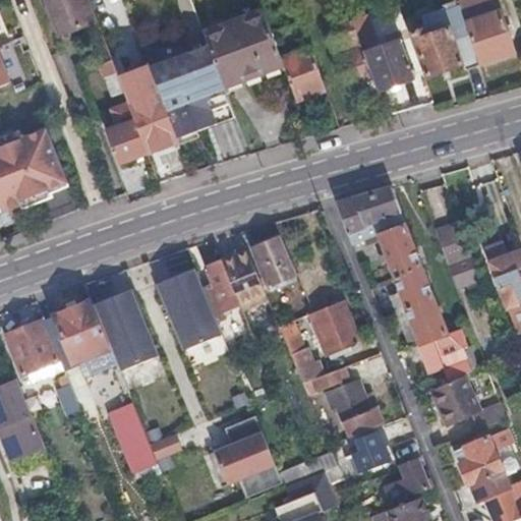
[(99,24),(89,0),(46,0),(61,39),(99,24)]
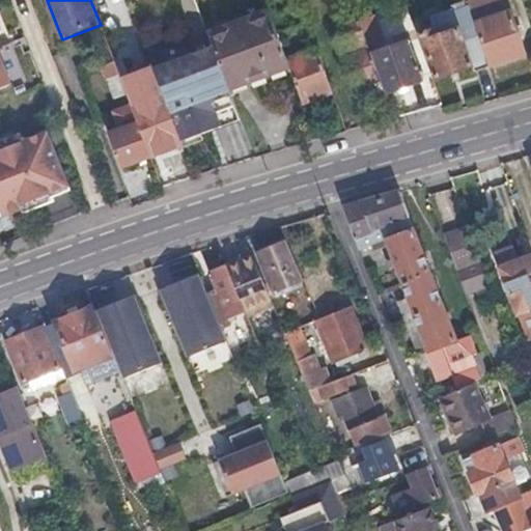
[(506,0),(468,0),(467,1),(474,23),(510,10),(506,0)]
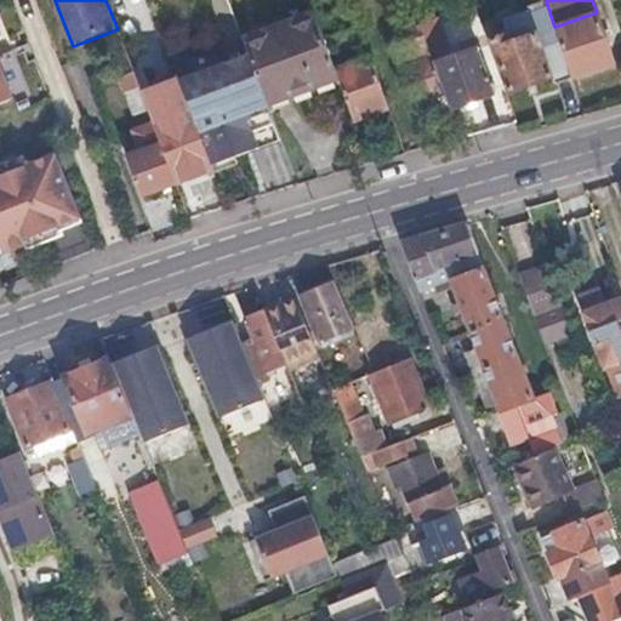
[(557,81),(571,77),(554,27),(546,1),(542,1),(483,22),(507,90),(553,75),(557,81)]
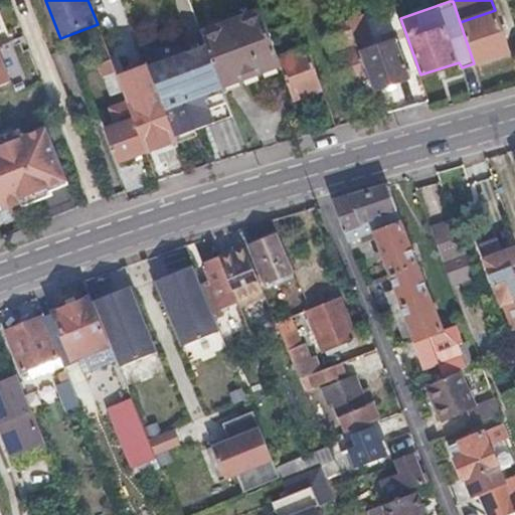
[(363,9),(349,14),(359,41),(373,36),(363,9)]
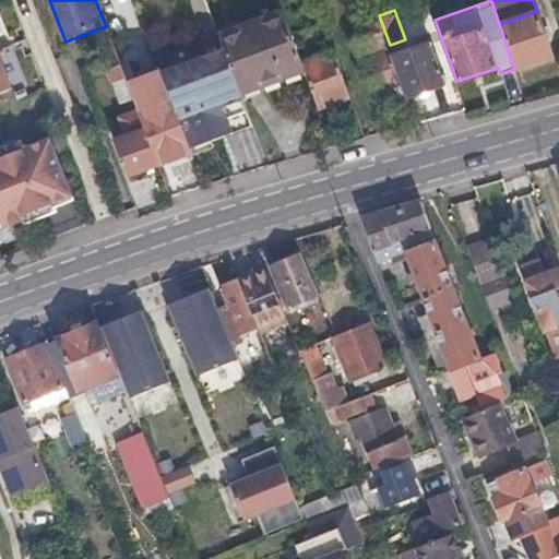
[(499,24),(514,69),(554,56),(537,11),(499,24)]
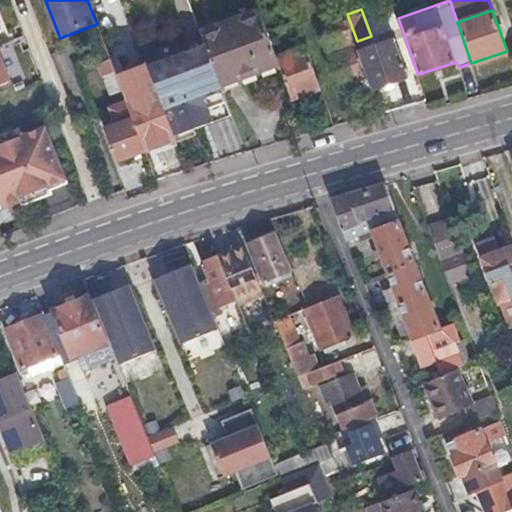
[(279,66),(275,56),(266,28),(260,14),(202,34),(206,46),(221,87),(279,66)]
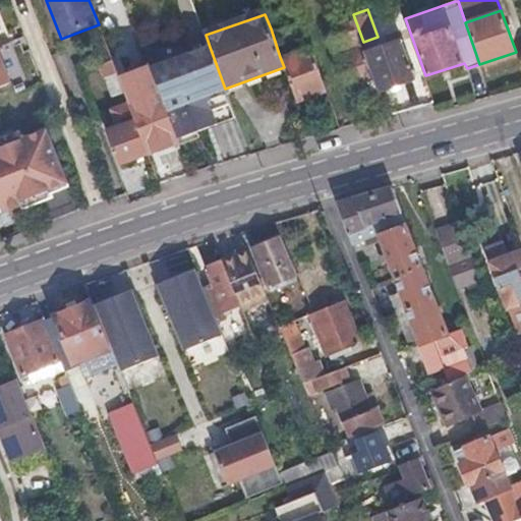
[(363,42),(353,14),(334,21),(338,33),(331,35),(351,92),(355,91),(358,98),(381,91),(380,88),(366,49),(363,42)]
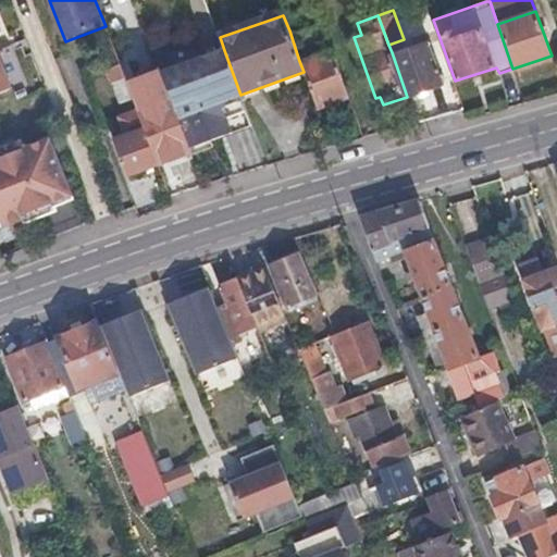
[(392,52),(406,94),(443,81),(425,33),(412,36),(415,44),(392,52)]
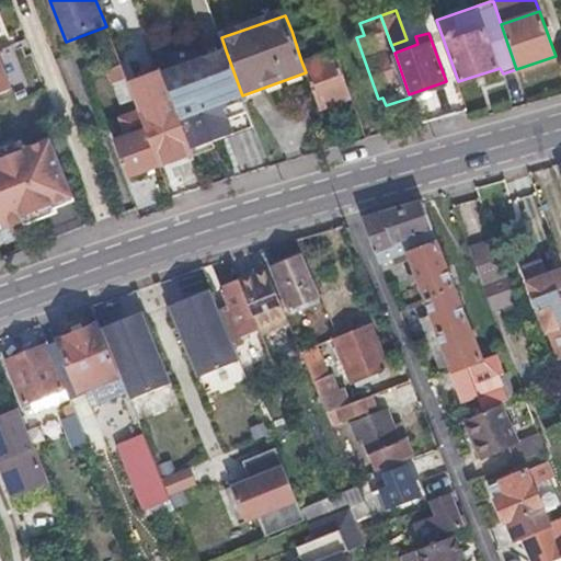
[(111,37),(116,52),(125,47),(121,34),(111,37)]
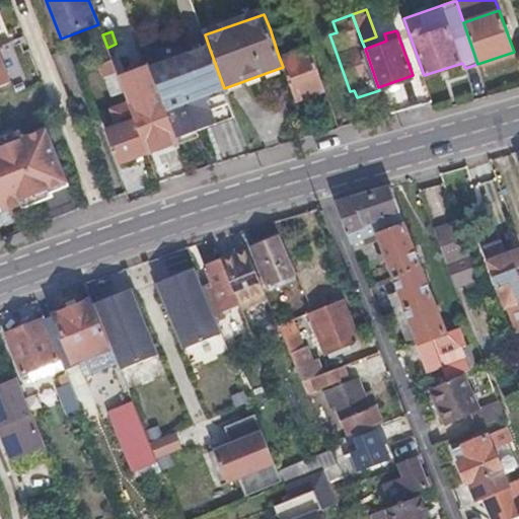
[(323,87),(309,46),(279,57),(283,67),(294,97),(323,87)]
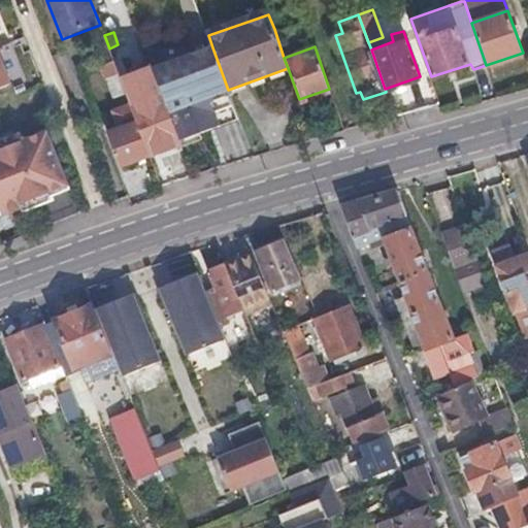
[(212,47),(156,66),(166,92),(176,119),(184,138),(239,121),(231,99),(228,90),(212,47)]
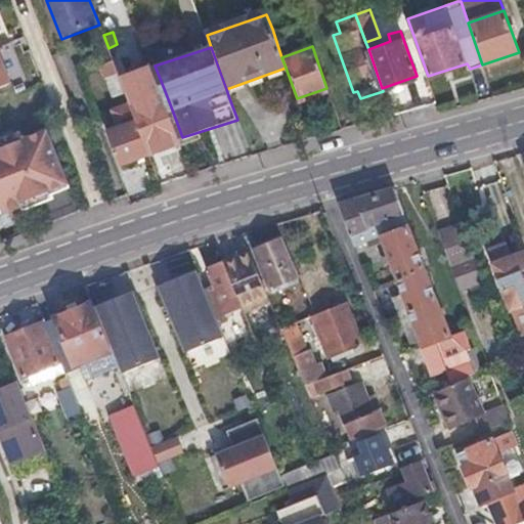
[(0,87),(11,83),(0,55),(0,87)]
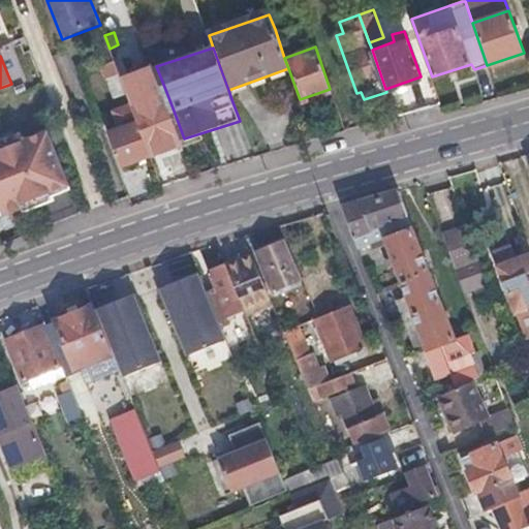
[(105,85),(116,112),(131,105),(166,92),(156,66),(155,64),(105,85)]
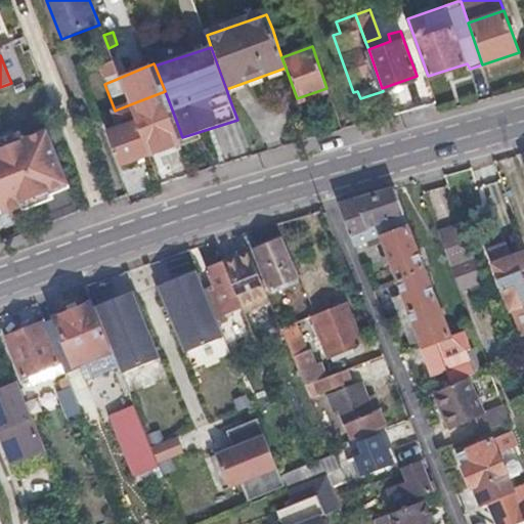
[(175,118),(165,91),(130,104),(148,154),(183,141),(182,137),(175,118)]
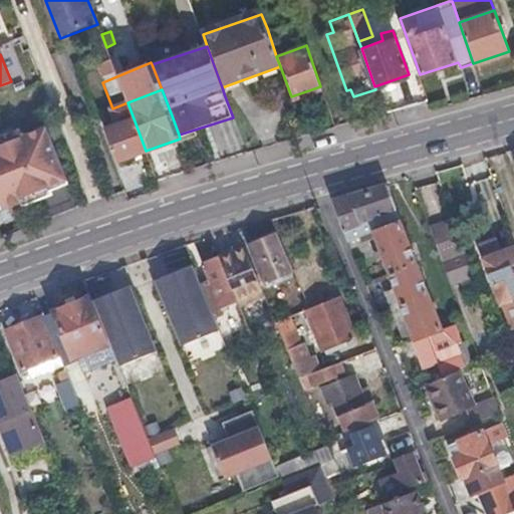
[(117,161),(146,151),(127,102),(112,108),(117,123),(105,129),(117,161)]
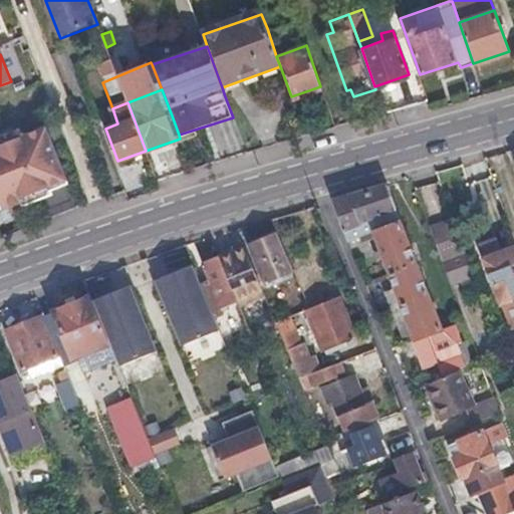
[(0,211),(22,203),(21,199),(37,193),(39,196),(69,184),(46,127),(0,146),(0,211)]
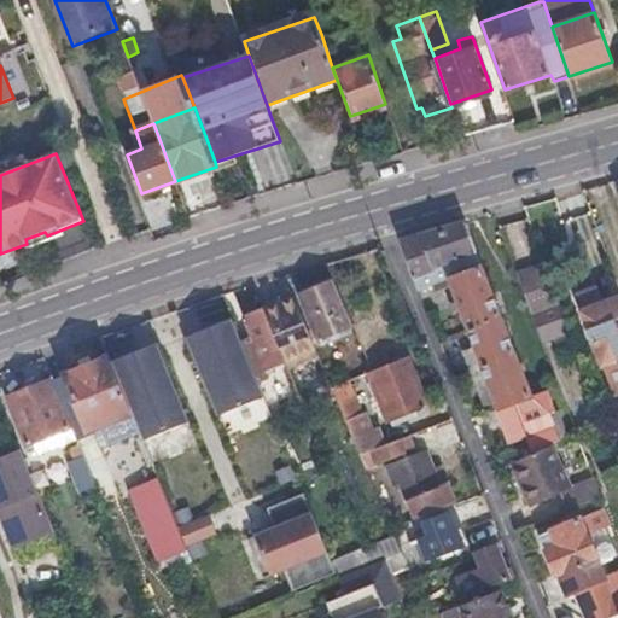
[(413,280),(419,291),(449,279),(448,278),(482,266),(465,223),(420,235),(433,273),(413,280)]
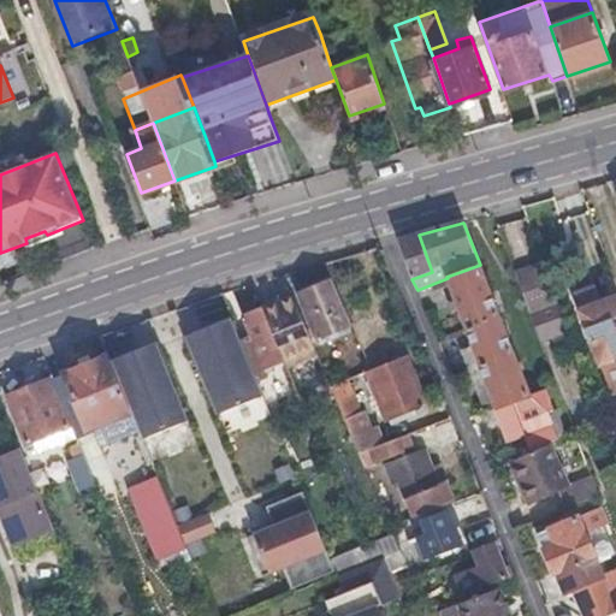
[(398,241),(412,279),(432,272),(419,235),(398,241)]
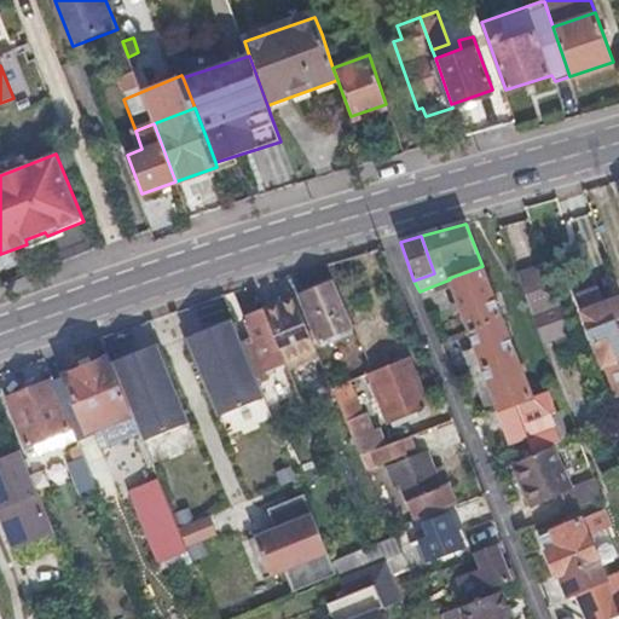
[(561,306),(545,265),(519,275),(534,316),(561,306)]
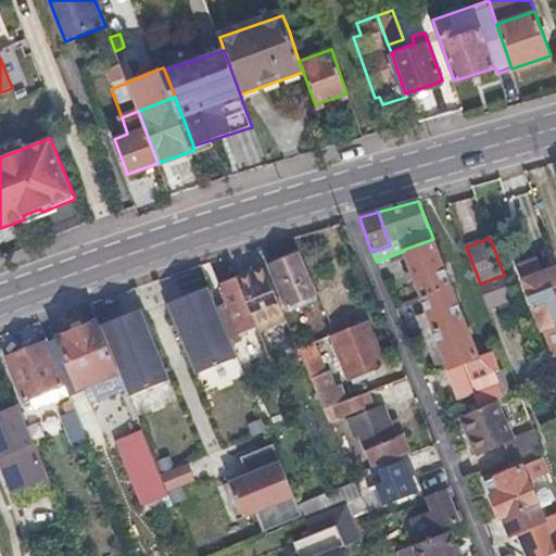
[(442,353),(447,368),(479,358),(478,356),(433,239),(403,250),(404,251),(427,313),(417,316),(433,357),(442,353)]
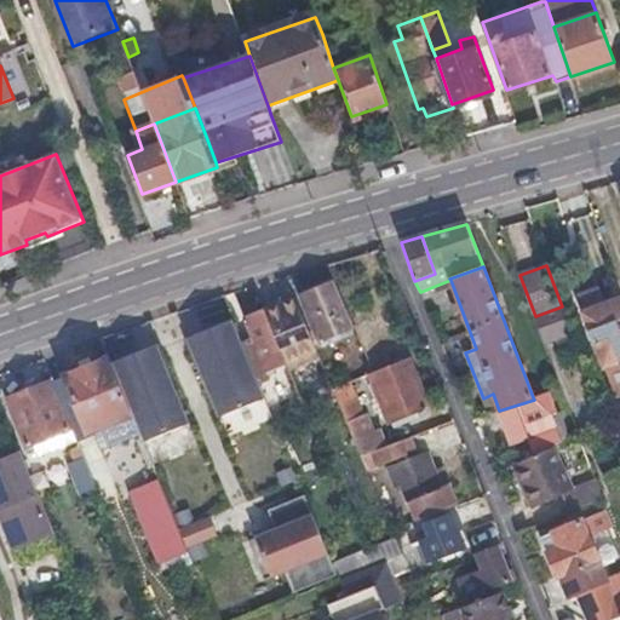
[(355,327),(336,281),(300,296),(320,342),(355,327)]
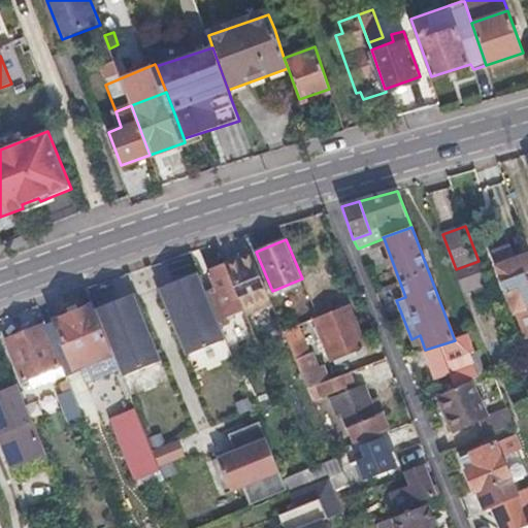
[(270,297),(252,255),(226,265),(244,308),(270,297)]
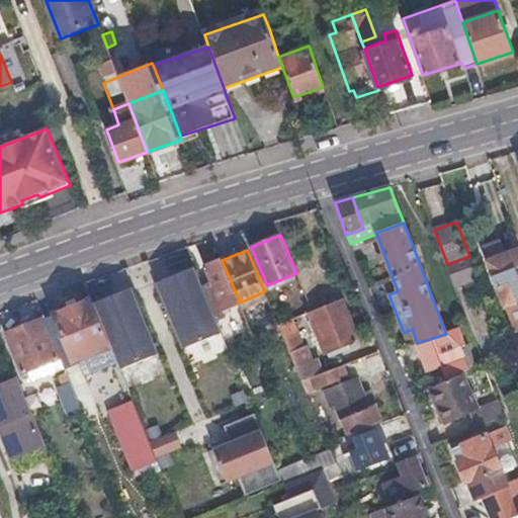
[(517,314),(517,250),(489,260),(510,318),(517,314)]
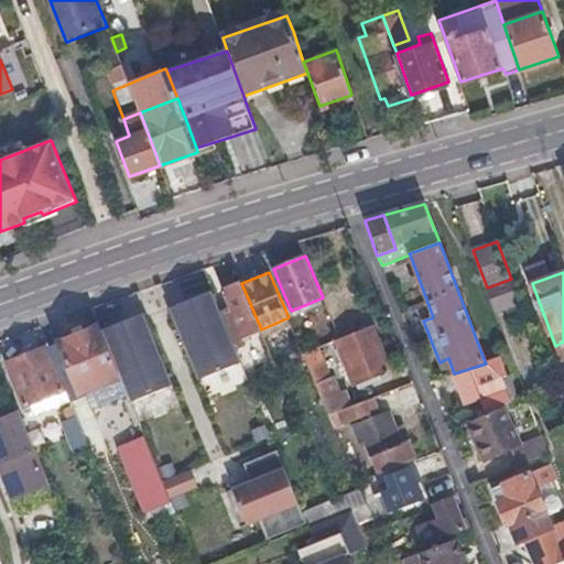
[(261,329),(241,283),(223,291),(230,310),(221,313),(232,340),(261,329)]
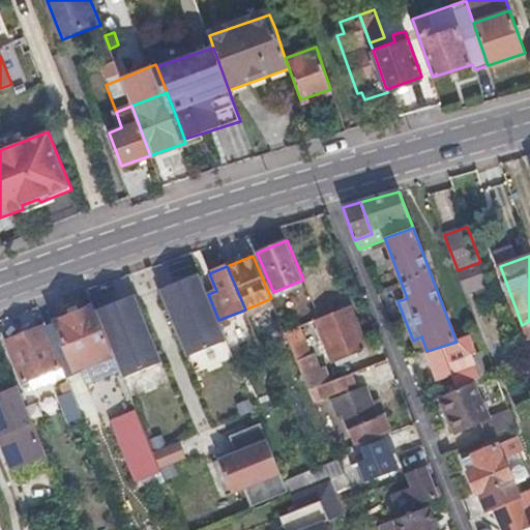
[(208,294),(200,274),(163,290),(159,291),(170,319),(173,318),(188,357),(227,342),(218,320),(208,294)]
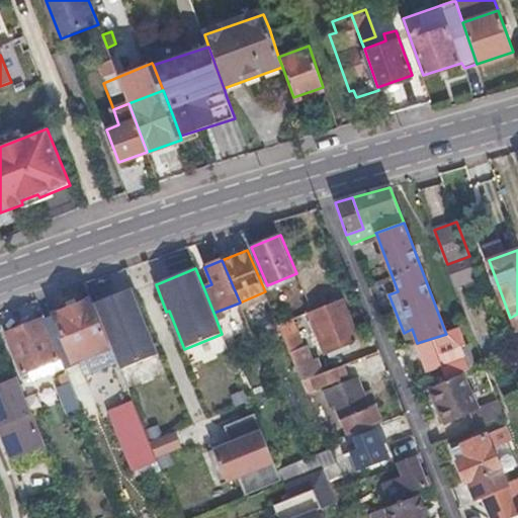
[(135,292),(95,308),(111,347),(121,373),(159,358),(144,320),(146,319),(136,292),(135,292)]
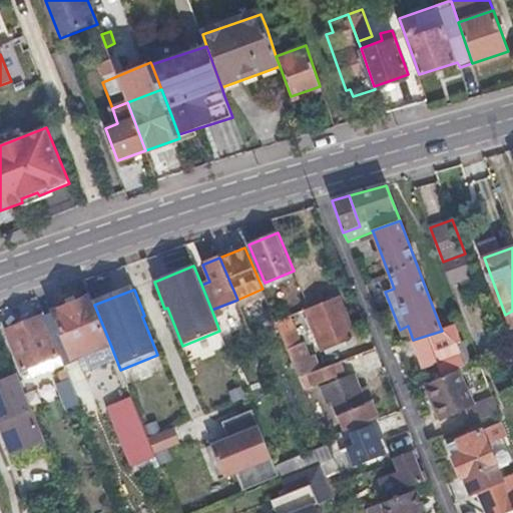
[(94,305),(91,297),(68,306),(53,312),(71,359),(110,344),(94,305)]
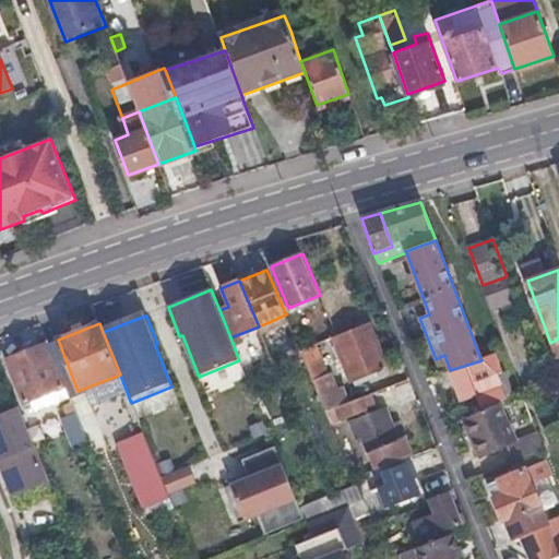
[(387,367),(368,324),(334,339),(352,382),(353,381),(377,371),(387,367)]
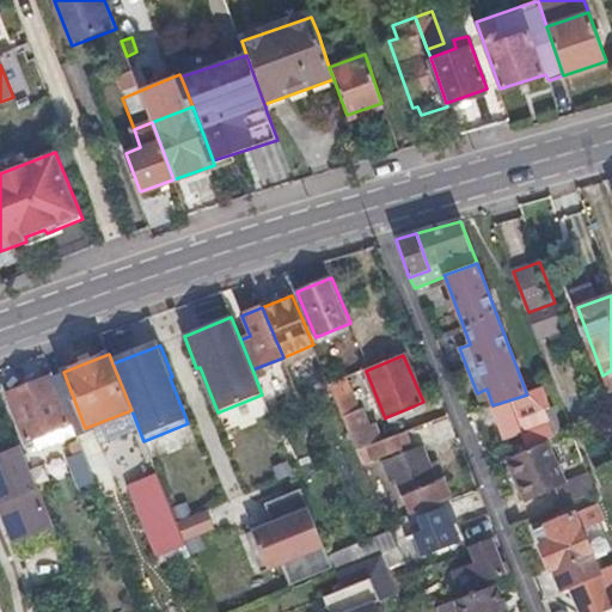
[(69,426),(50,377),(29,385),(7,393),(26,442),(69,426)]
